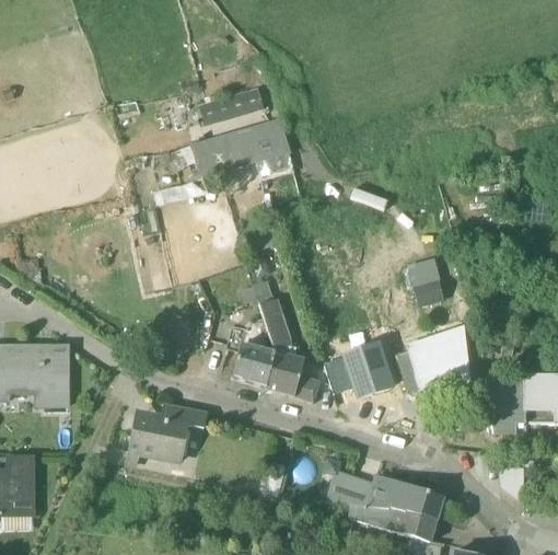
[(201,105),(207,125),(264,107),(258,88),(201,105)]
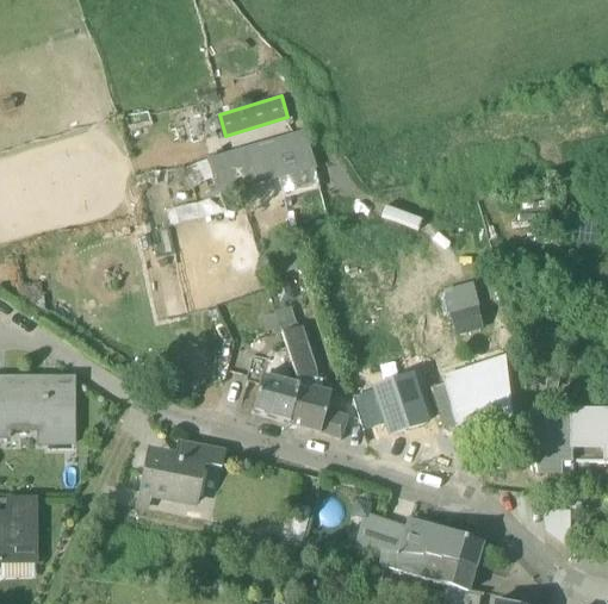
[(309,129),(211,156),(219,188),(281,172),(314,162),(317,161),(309,129)]
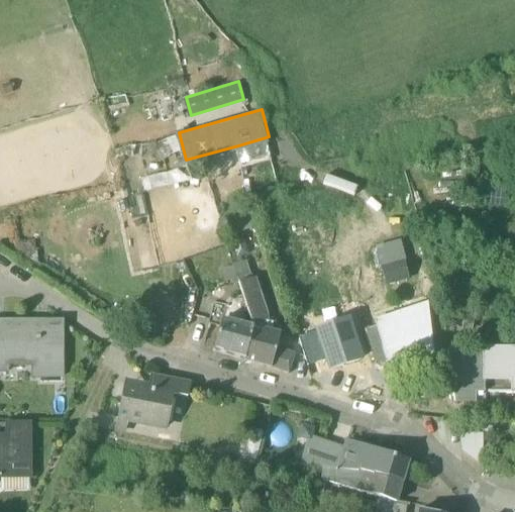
[(266,137),(238,145),(244,166),(272,159),(266,137)]
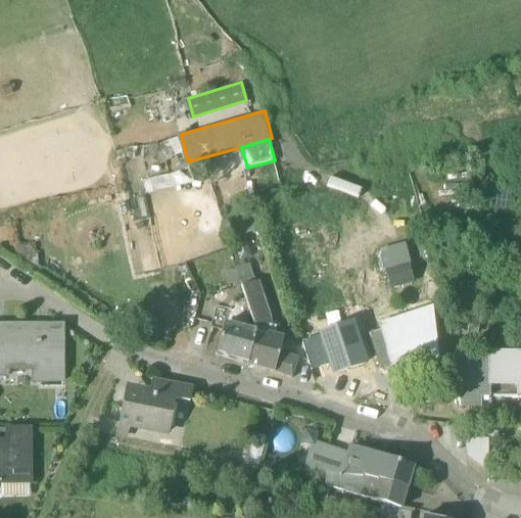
[(388,268),(410,262),(412,261),(407,240),(382,246),(388,268)]
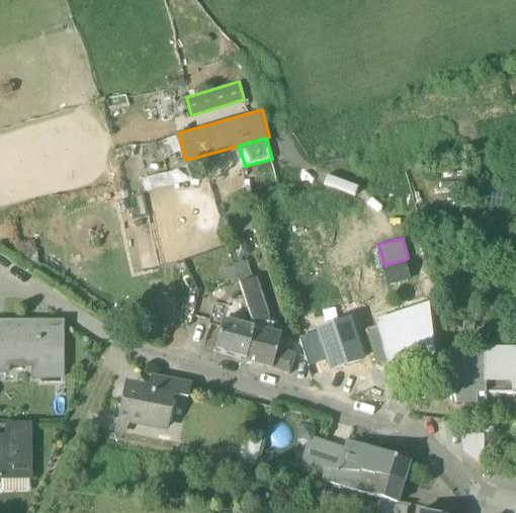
[(248,258),(236,261),(240,274),(252,270),(248,258)]
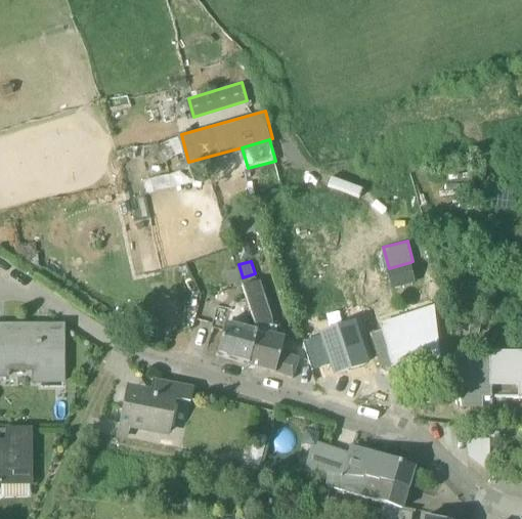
[(389,268),(394,286),(416,279),(410,262),(389,268)]
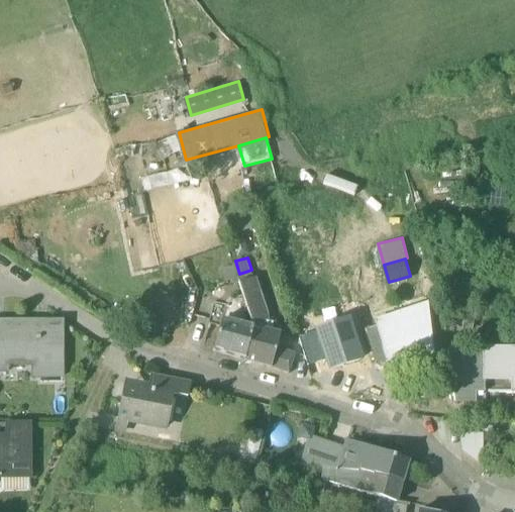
[(225,277),(239,272),(235,260),(221,265),(225,277)]
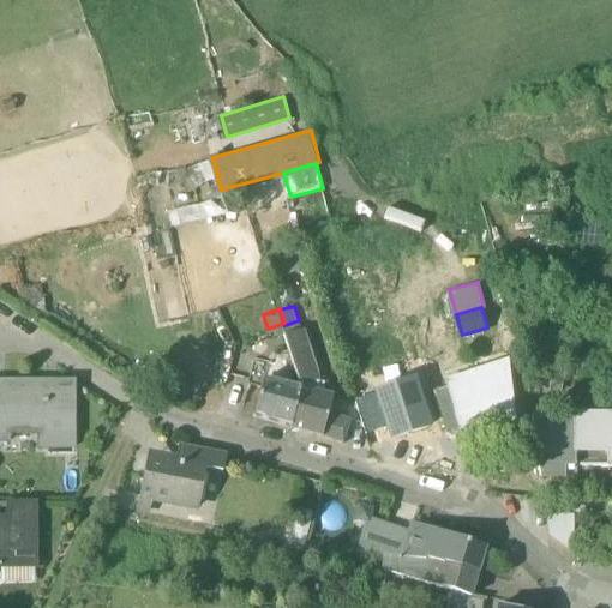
[(318,368),(304,326),(287,331),(304,383),(321,387),(319,378),(318,368)]
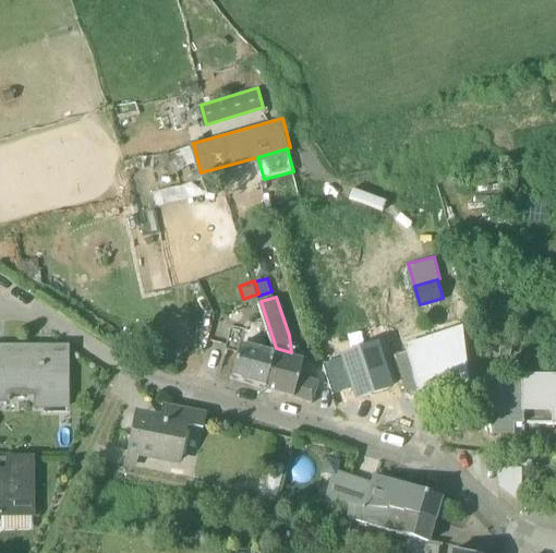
[(246,325),(233,322),(228,345),(241,348),(243,340),(246,325)]
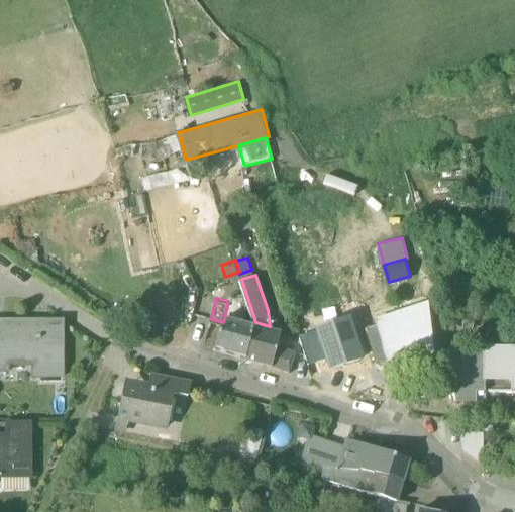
[(392,357),(394,364),(428,352),(419,325),(431,322),(424,303),(379,318),(380,323),(392,357)]
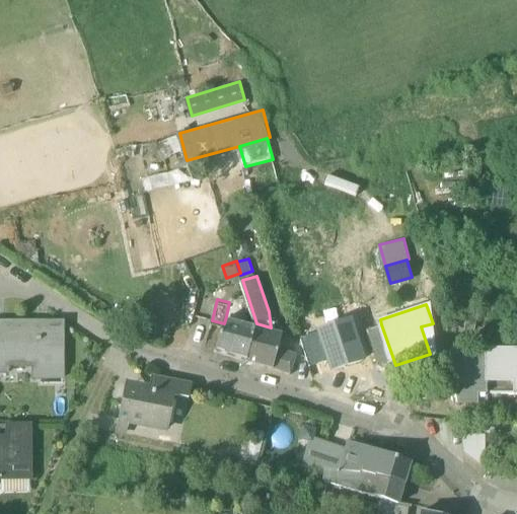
[(255,324),(226,316),(224,323),(218,347),(245,356),(246,358),(247,359),(256,323),(255,323),(255,324)]
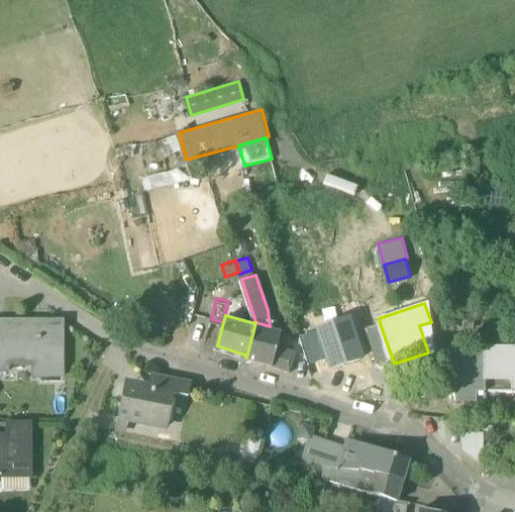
[(7,317),(0,317),(0,367),(8,367),(8,356),(7,356),(7,317)]
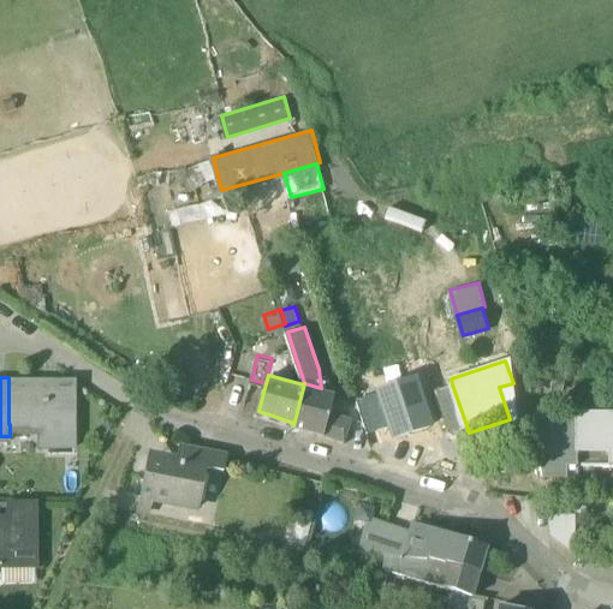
[(76,377),(9,377),(9,424),(10,424),(37,424),(37,422),(49,422),(49,443),(77,443),(76,377)]
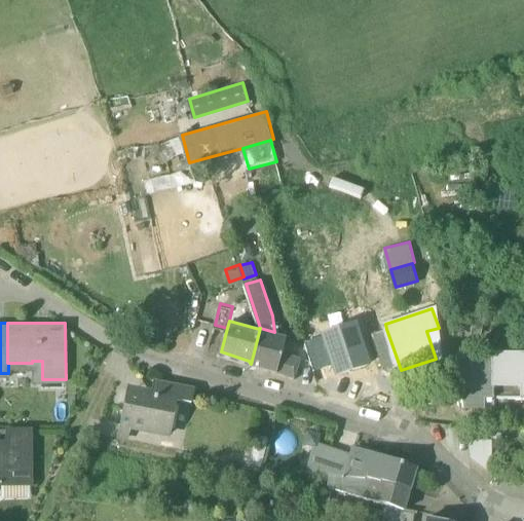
[(335,362),(338,371),(369,361),(357,323),(325,333),(326,335),(335,362)]
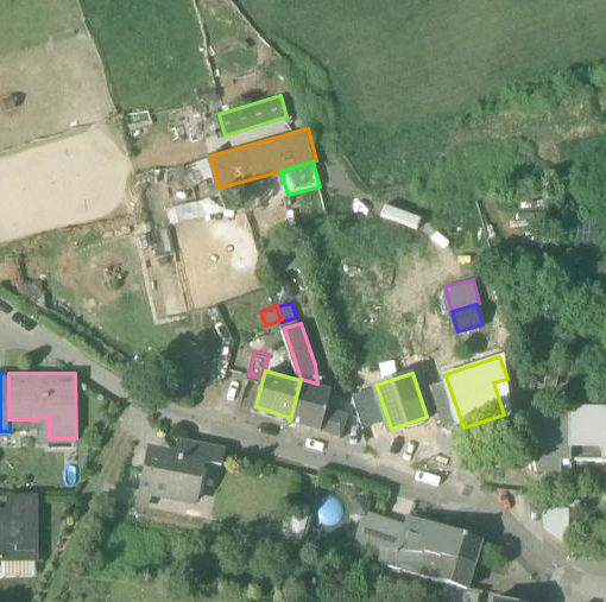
[(317,384),(301,379),(290,420),(321,428),(327,405),(332,388),(322,385),(317,384)]
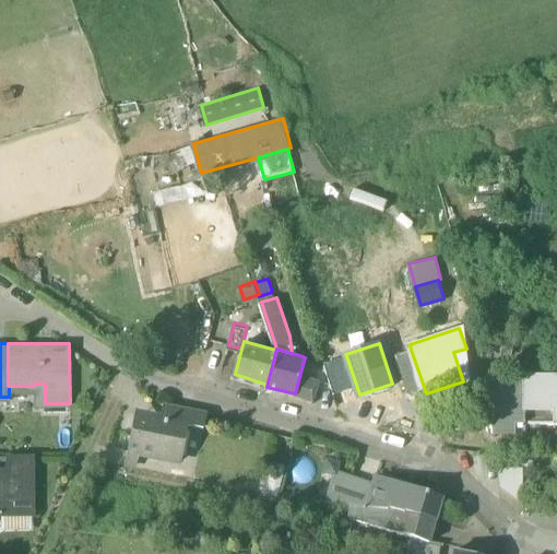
[(409,391),(424,387),(411,350),(396,354),(409,391)]
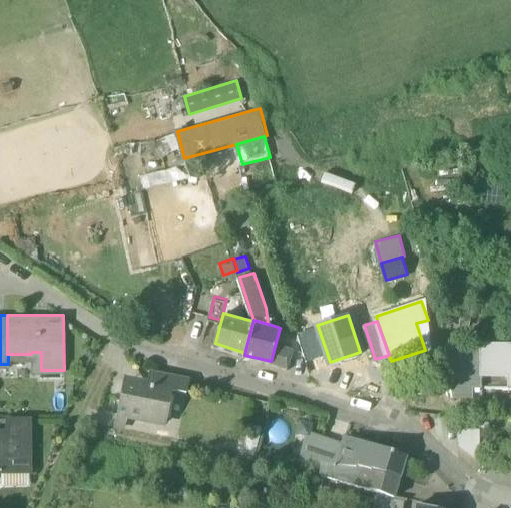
[(318,327),(299,333),(308,359),(327,353),(318,327)]
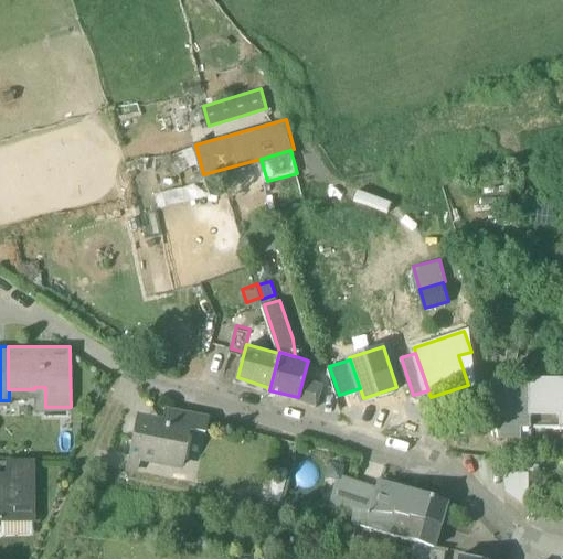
[(324,383),(304,376),(298,397),(317,404),(324,383)]
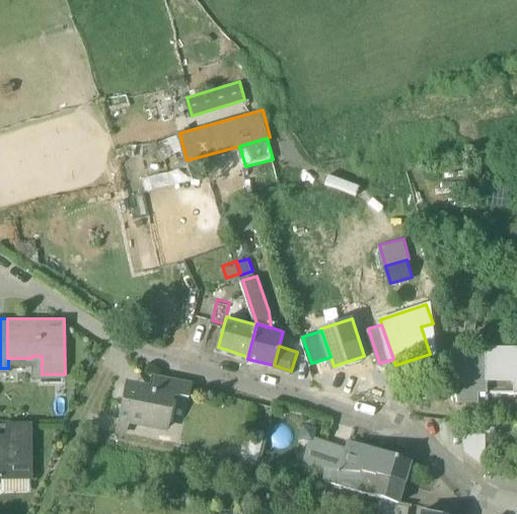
[(487,353),(487,390),(516,389),(516,347),(487,348),(487,353)]
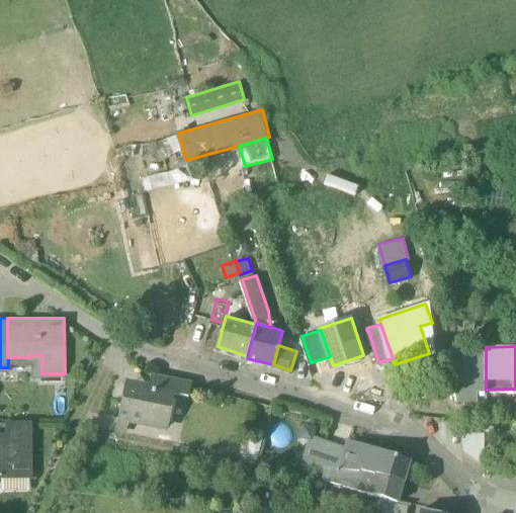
[(452,350),(456,400),(486,400),(486,390),(486,352),(452,350)]
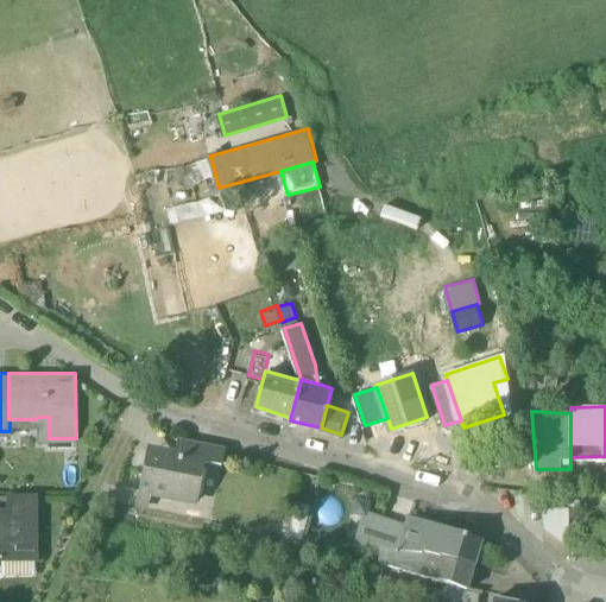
[(227,444),(181,436),(177,452),(206,457),(204,458),(223,462),(227,444)]
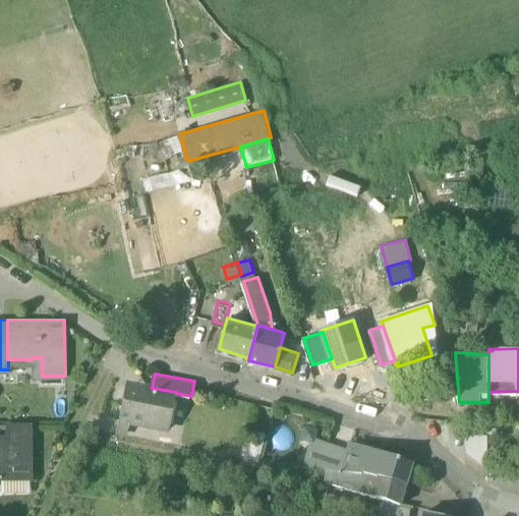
[(176,392),(152,388),(143,393),(129,390),(127,403),(124,402),(121,417),(169,426),(175,393),(176,392)]
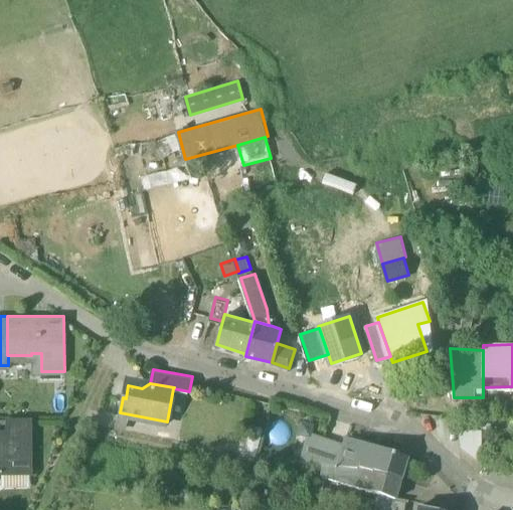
[(32,417),(8,417),(8,430),(32,430),(32,417)]
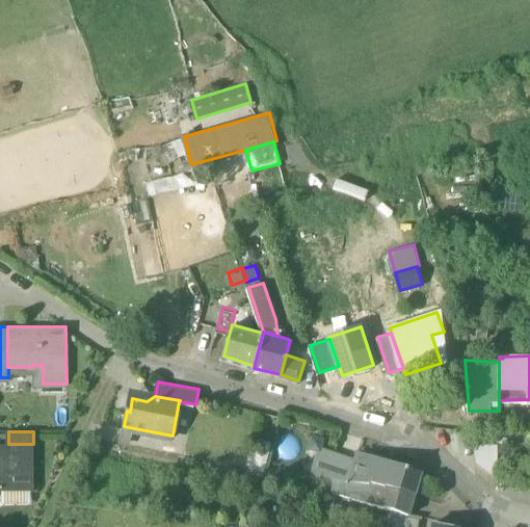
[(8,444),(0,444),(0,488),(33,488),(33,444),(8,444)]
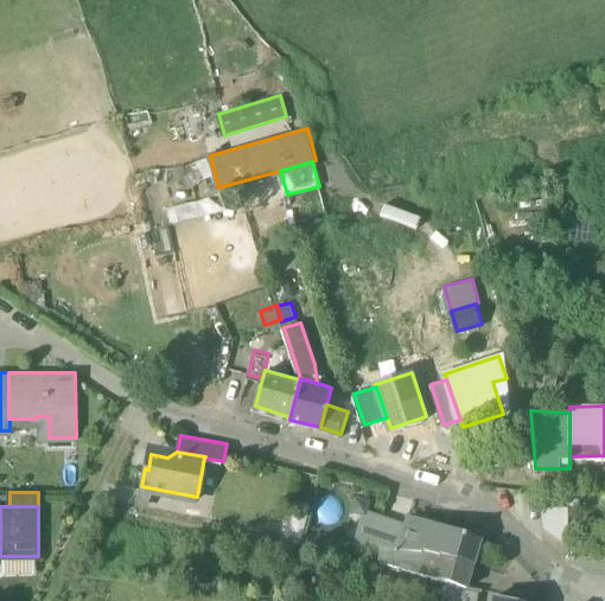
[(431,520),(409,513),(407,522),(407,523),(400,547),(421,549),(422,549),(431,520)]
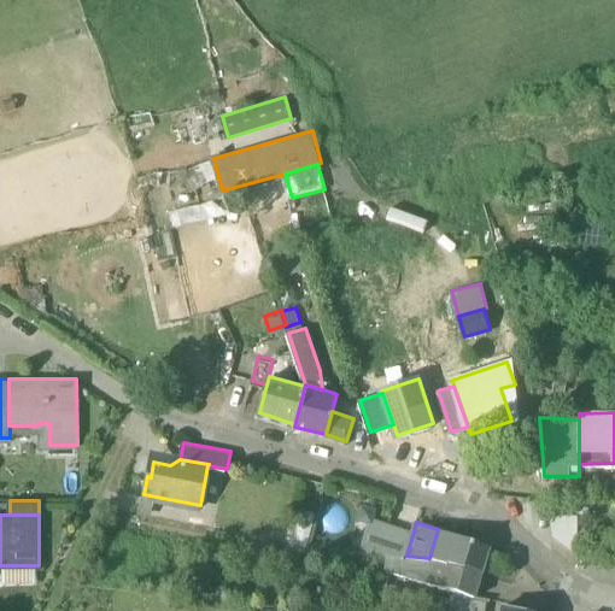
[(414,532),(396,524),(393,534),(391,534),(390,541),(387,554),(406,556),(414,532)]
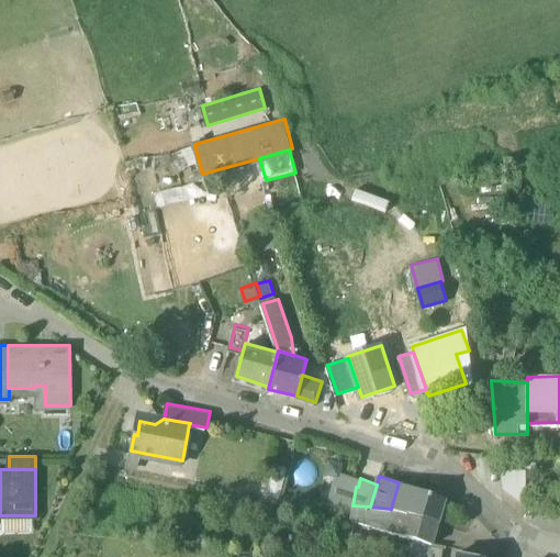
[(447,498),(399,482),(391,509),(392,507),(409,512),(409,510),(440,521),(447,498)]
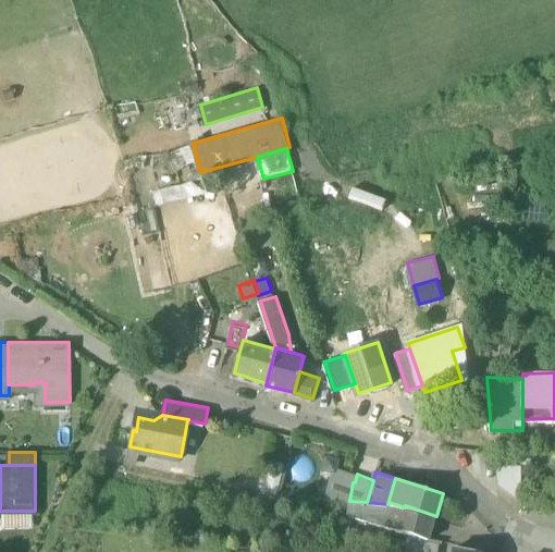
[(352,489),(330,485),(327,498),(341,500),(349,501),(352,489)]
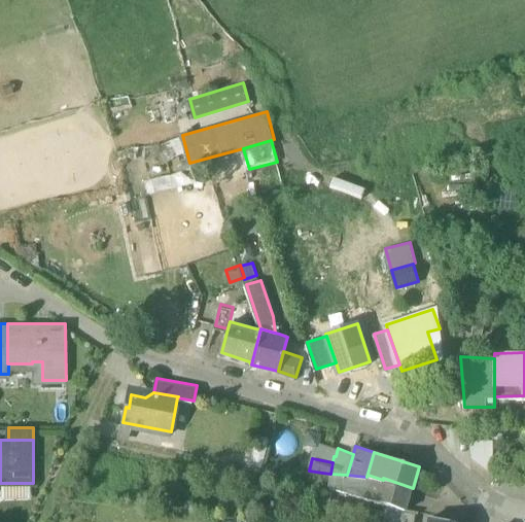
[(330,474),(322,473),(322,476),(326,478),(330,479),(329,483),(330,485),(333,486),(333,487),(343,489),(360,494),(365,477),(330,474)]
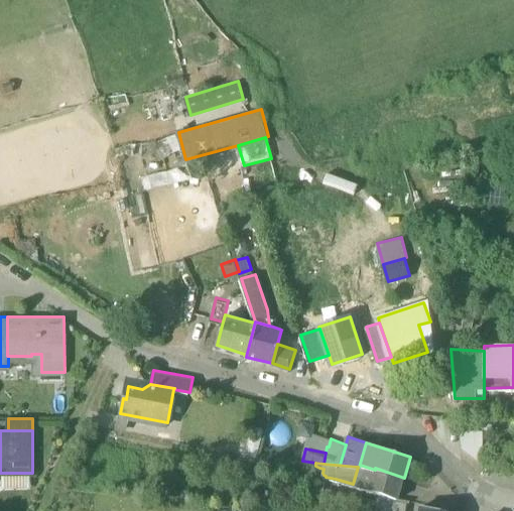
[(375,470),(360,465),(359,467),(358,467),(353,484),(377,492),(397,498),(398,497),(404,478),(375,468),(375,470)]
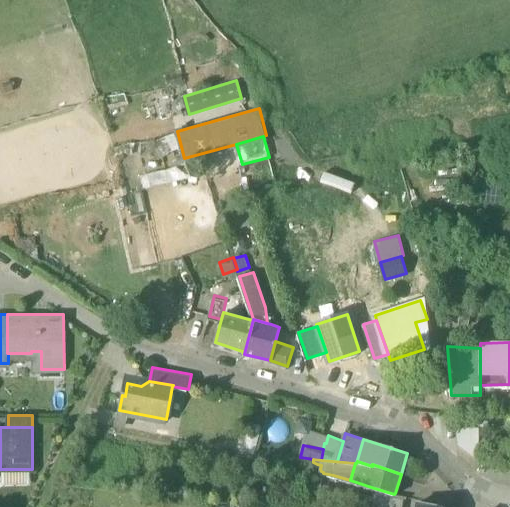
[(369,506),(373,495),(322,483),(317,502),(352,504),(363,506),(369,506)]
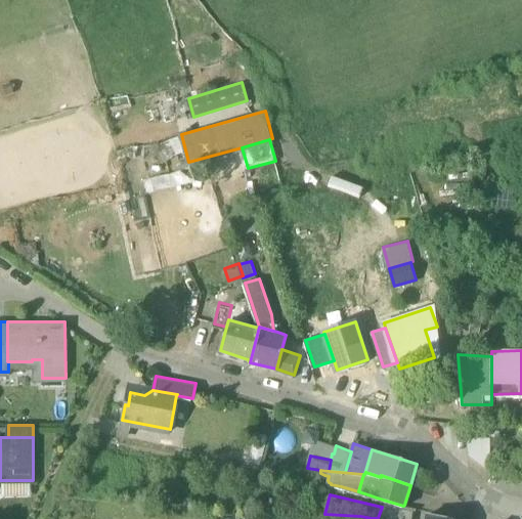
[(403,506),(383,500),(382,507),(378,518),(410,518),(414,506),(404,505),(403,506)]
